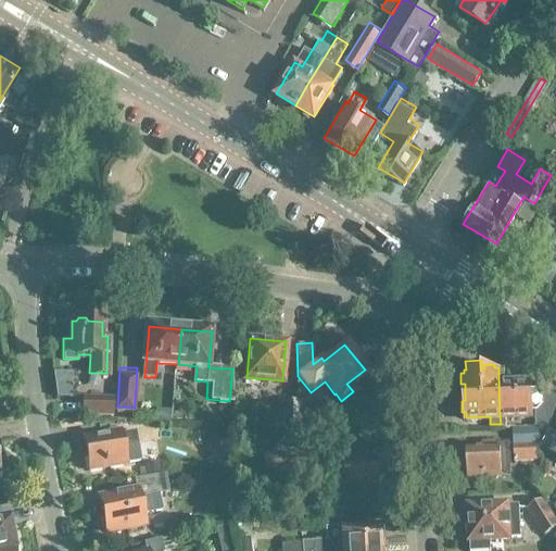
[(512,376),(498,377),(500,415),(531,414),(531,408),(535,408),(542,401),(542,391),(535,386),(530,386),(530,379),(512,380),(512,376)]
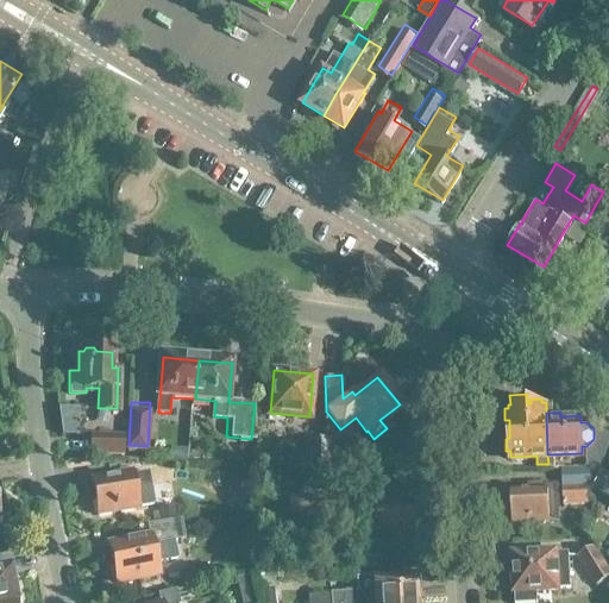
[(125,431),(90,431),(90,448),(125,448),(125,431)]
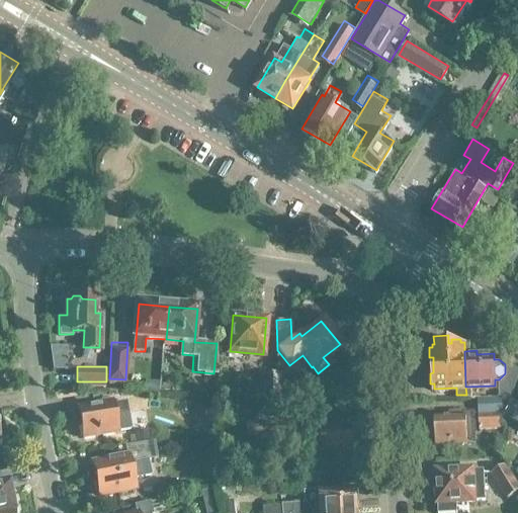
[(279,368),(264,368),(266,404),(281,403),(279,368)]
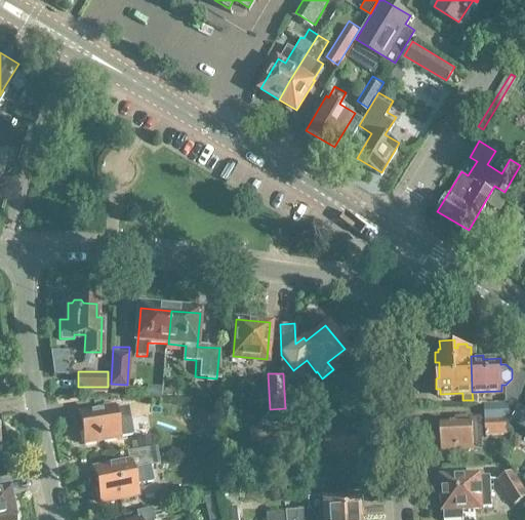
[(485,415),(506,414),(509,414),(508,400),(484,401),(485,415)]
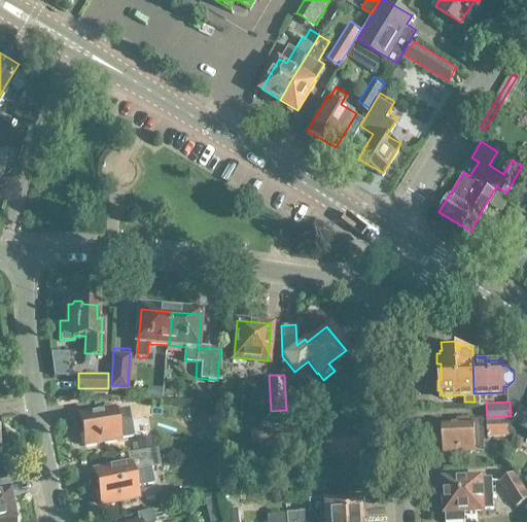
[(526,409),(520,405),(515,420),(526,426),(526,409)]
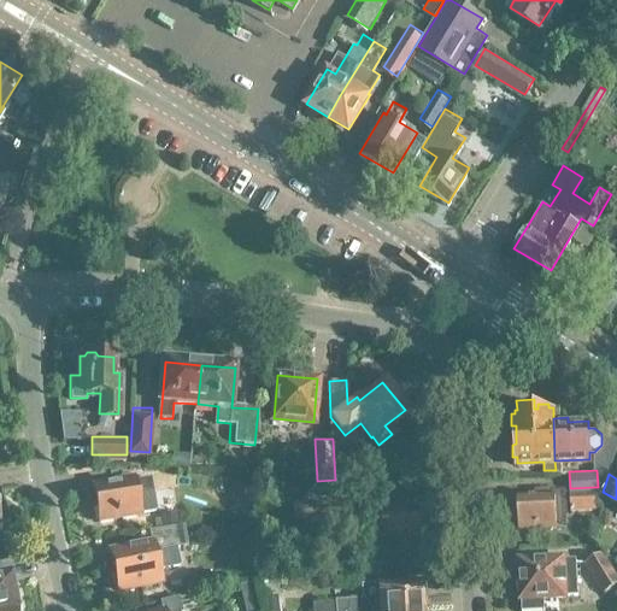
[(98,515),(140,507),(156,506),(152,487),(151,475),(135,479),(134,475),(116,479),(116,480),(92,485),(98,515)]
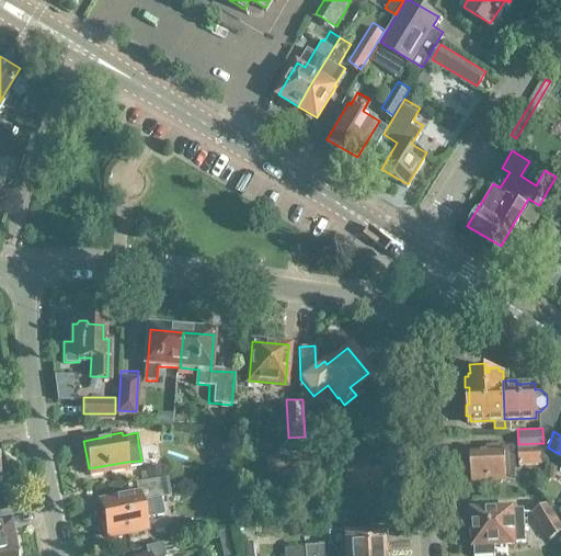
[(506,477),(505,445),(505,443),(488,443),(488,447),(471,449),(472,478),(506,477)]
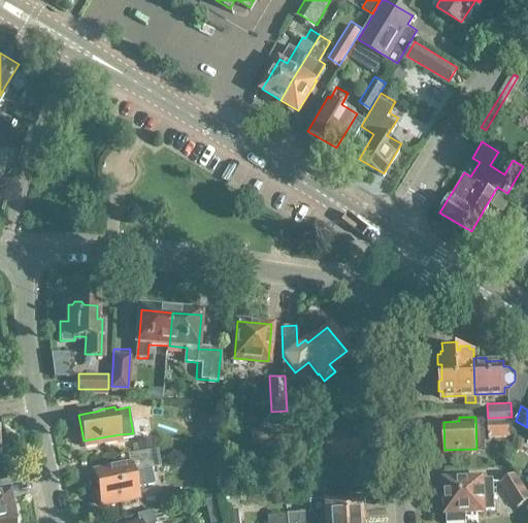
[(509,432),(508,417),(488,418),(489,433),(509,432)]
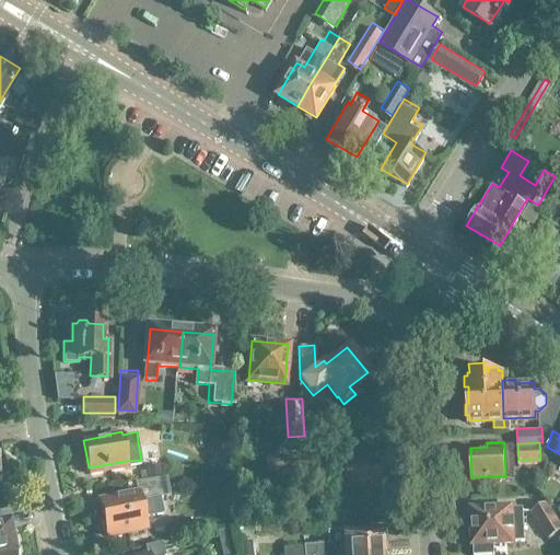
[(513,443),(504,444),(505,476),(513,475),(513,443)]
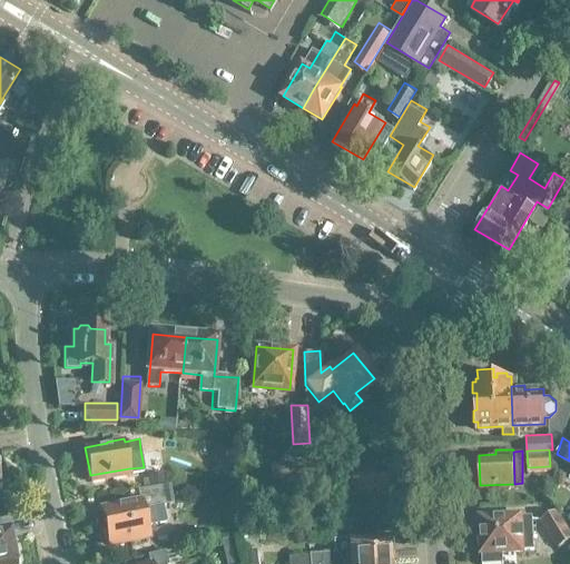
[(316,459),(267,461),(267,480),(317,477),(316,459)]
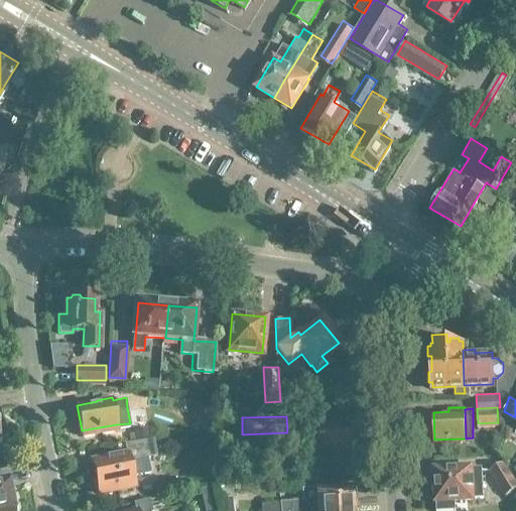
[(81,438),(83,450),(122,443),(120,432),(81,438)]
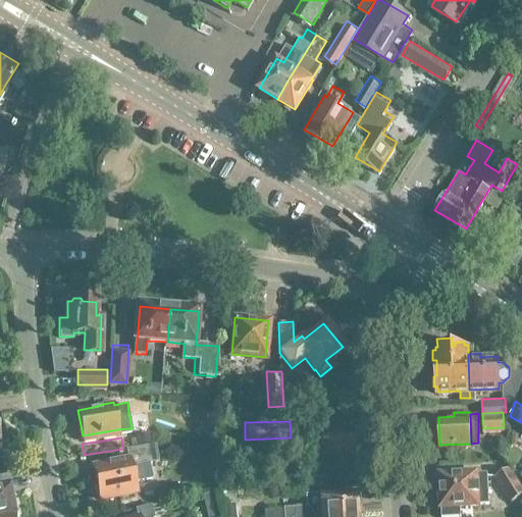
[(128,464),(148,463),(159,460),(156,442),(133,446),(125,447),(127,461),(128,464)]
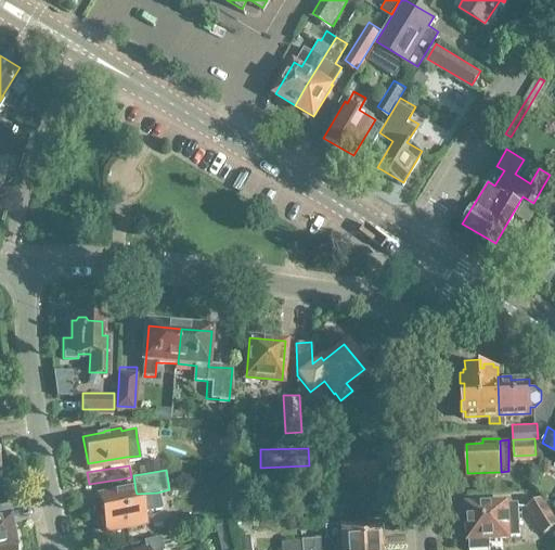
[(343,500),(377,502),(377,489),(343,487),(343,500)]
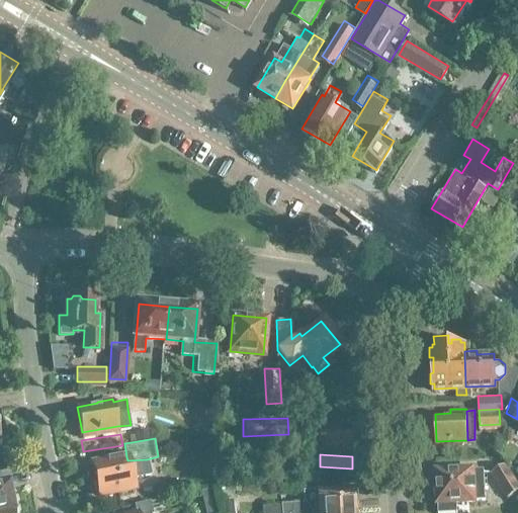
[(127,460),(126,457),(93,462),(96,483),(92,483),(93,492),(98,491),(98,494),(133,488),(131,478),(149,475),(147,459),(127,460)]
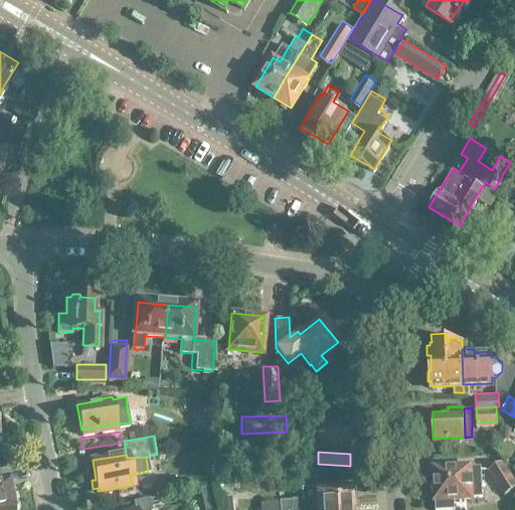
[(514,477),(504,459),(488,468),(502,492),(514,484),(514,477)]
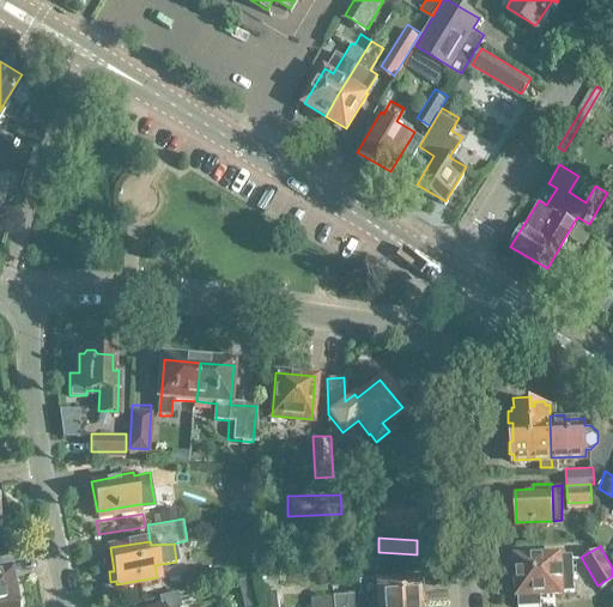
[(572,552),(516,554),(519,605),(541,604),(540,590),(575,589),(572,552)]
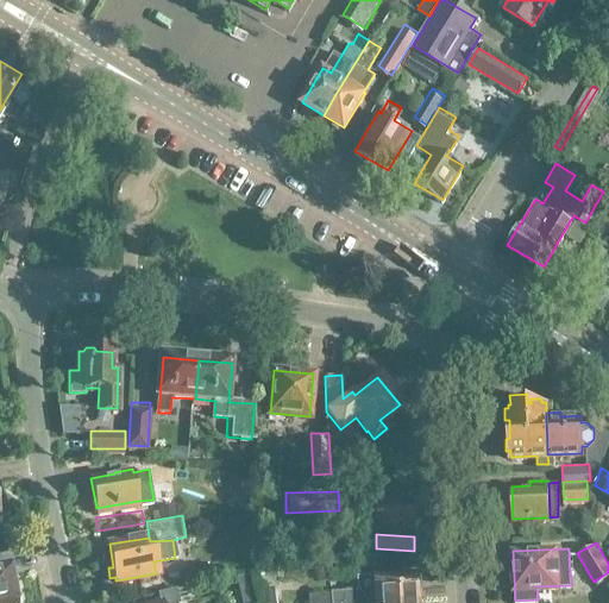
[(0,602),(13,602),(8,566),(0,567),(0,602)]
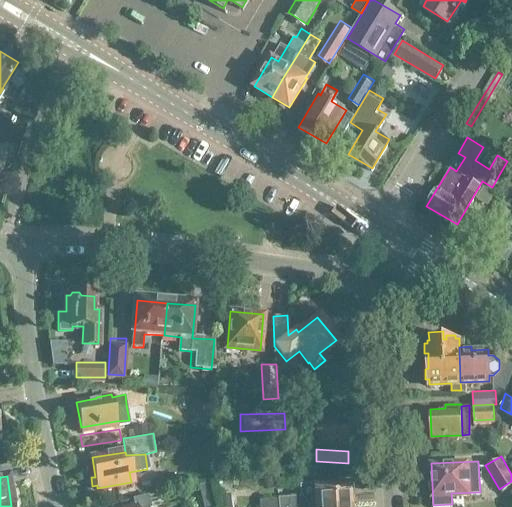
[(214,506),(209,479),(198,482),(203,506),(214,506)]
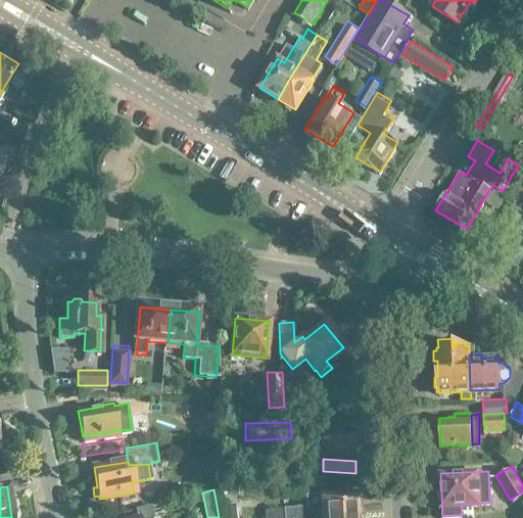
[(323,492),(320,492),(321,507),(306,508),(306,504),(283,506),(283,507),(283,517),(302,517),(313,517),(321,517),(357,514),(354,490),(323,492)]
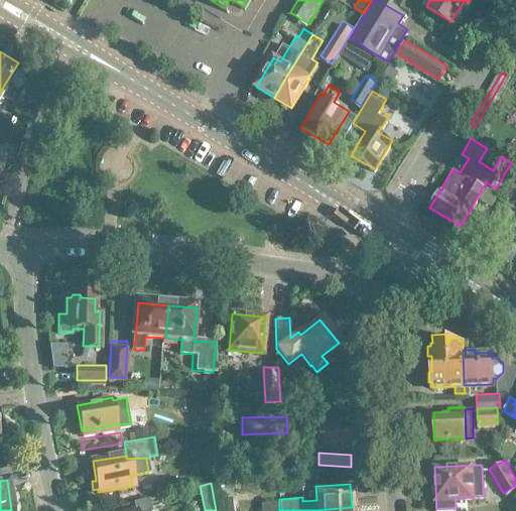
[(152,510),(149,496),(133,499),(134,508),(121,510),(152,510)]
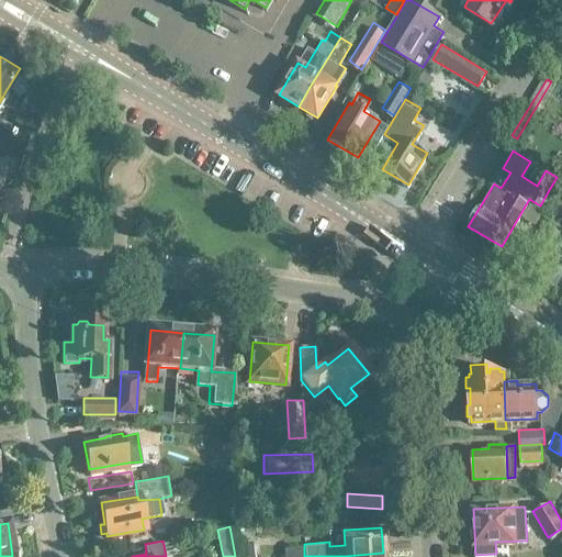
[(255,556),(253,541),(240,542),(242,556),(255,556)]
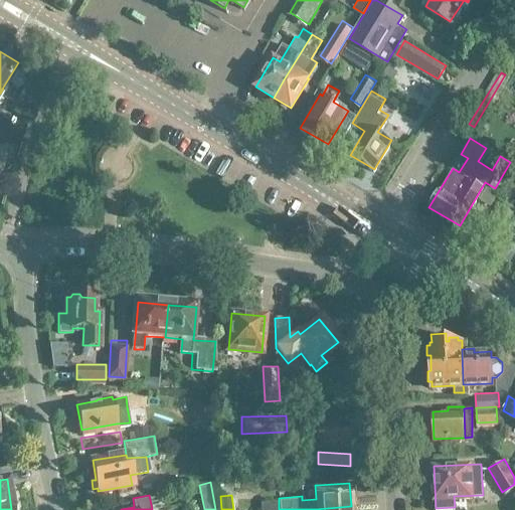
[(279,509),(279,499),(260,500),(260,509),(279,509)]
